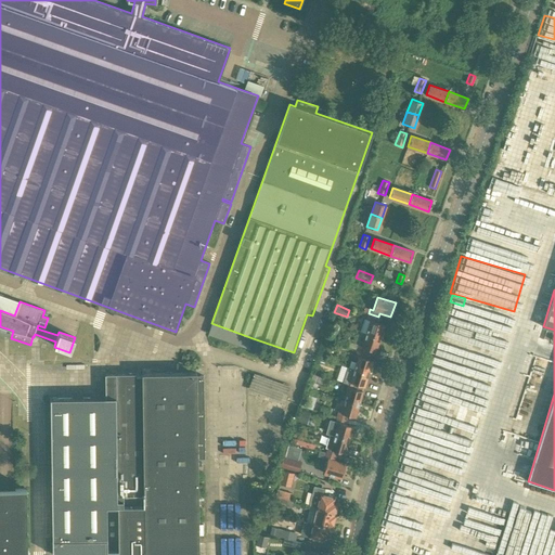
[(364,319),(360,332),(365,334),(379,338),(384,325),(376,323),(378,317),(369,313),(366,320),(364,319)]
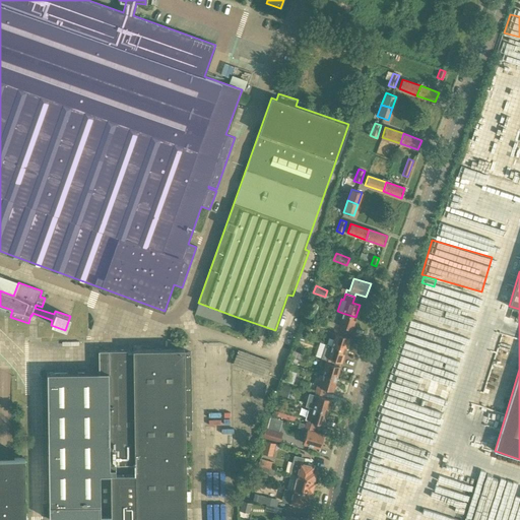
[(414,294),(404,331),(464,348),(467,336),(455,333),(457,326),(436,320),(438,314),(445,316),(448,303),(414,294)]
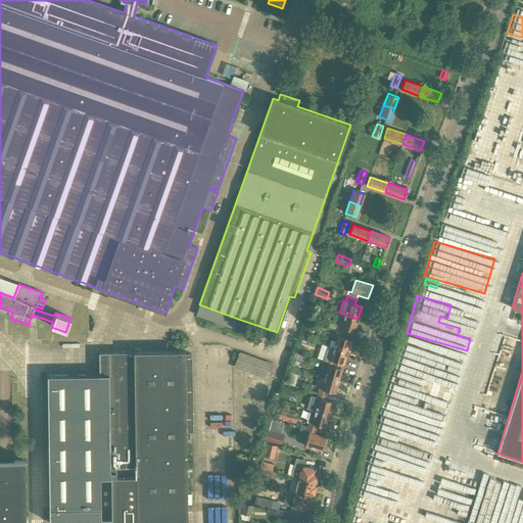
[(353,331),(358,319),(344,315),(340,326),(337,325),(335,331),(345,334),(346,329),(353,331)]
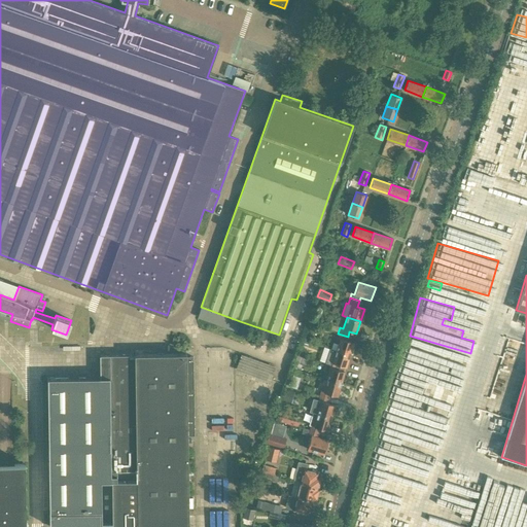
[(310,341),(313,331),(318,334),(320,326),(308,322),(306,329),(303,339),(310,341)]
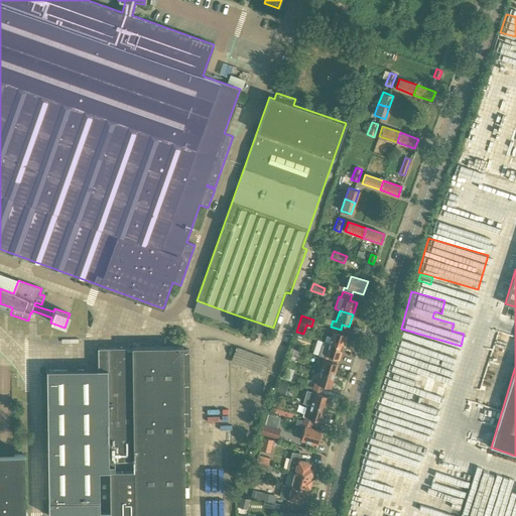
[(333,332),(332,336),(326,334),(324,340),(343,346),(347,336),(339,334),(341,330),(331,327),(330,331),(333,332)]
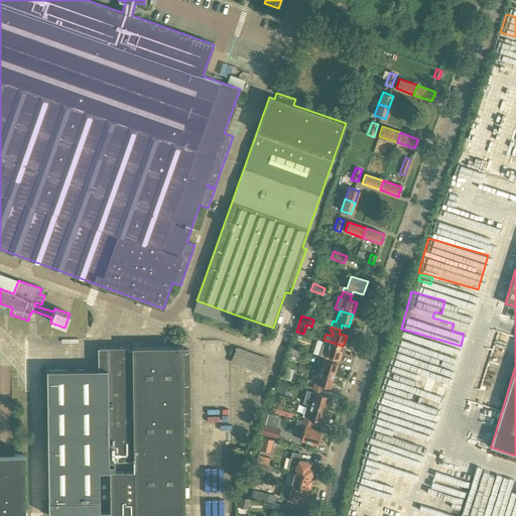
[(343,346),(324,340),(318,356),(337,362),(338,360),(339,360),(343,346)]
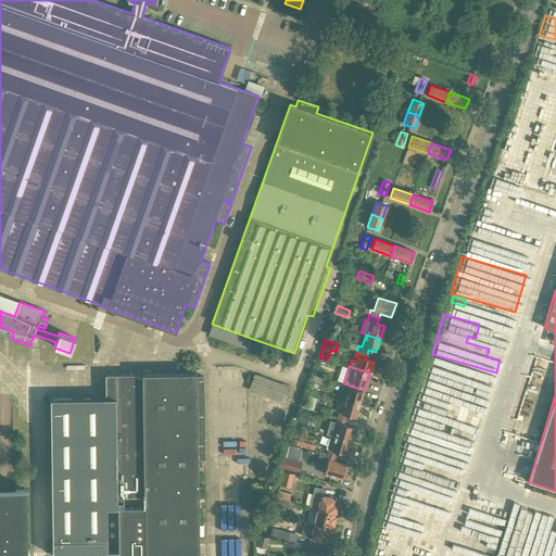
[(282,402),(288,386),(252,371),(245,388),(282,402)]
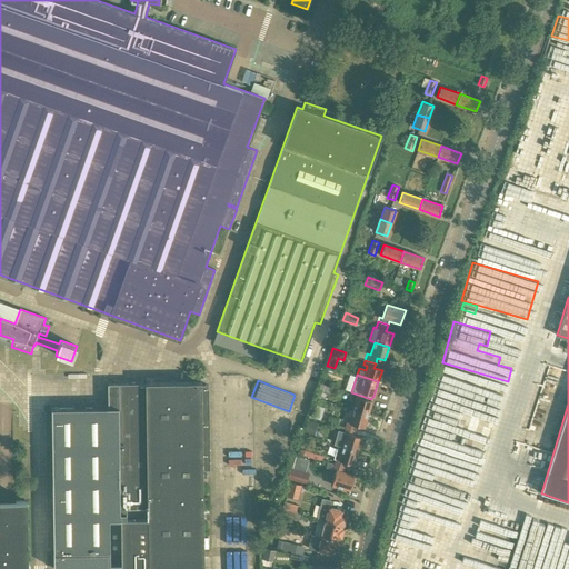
[(108,383),(108,408),(51,408),(53,568),(123,568),(122,568),(203,568),(202,478),(207,478),(207,473),(202,473),(202,470),(210,470),(209,385),(201,385),(201,381),(145,382),(145,385),(139,386),(139,382),(108,383)]
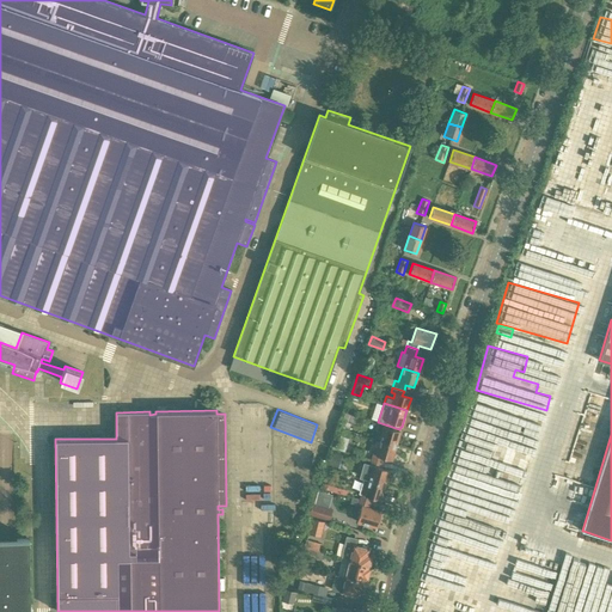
[(357,417),(344,412),(342,418),(355,423),(357,417)]
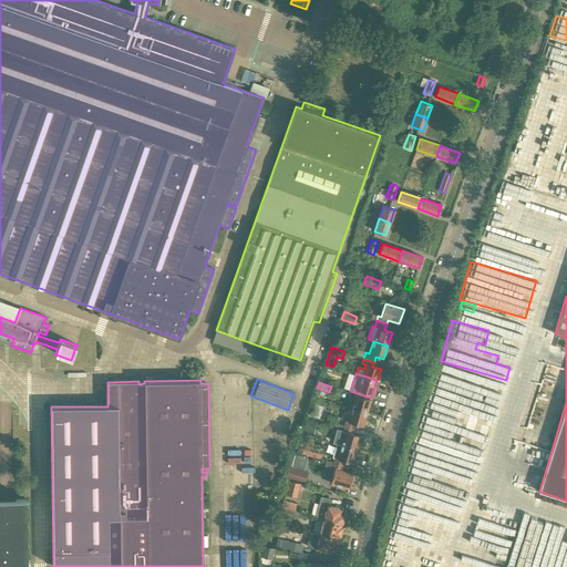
[(370,398),(350,391),(348,399),(354,400),(351,409),(367,413),(370,400),(370,399),(370,398)]
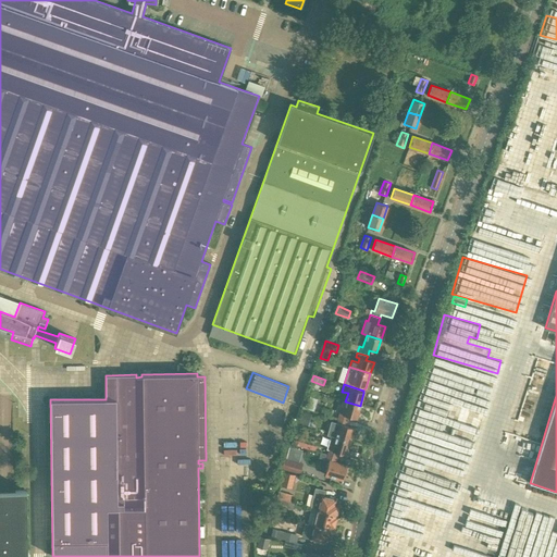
[(313,411),(318,398),(307,395),(302,408),(313,411)]
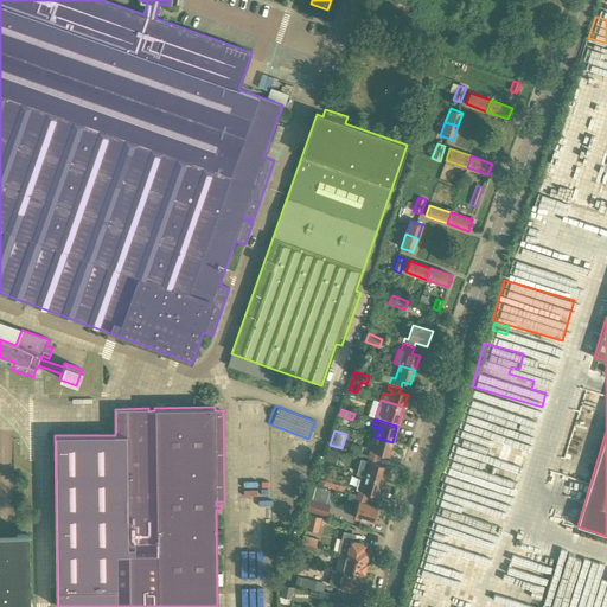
[(393,442),(376,438),(372,451),(369,449),(366,455),(378,459),(379,454),(388,457),(393,442)]
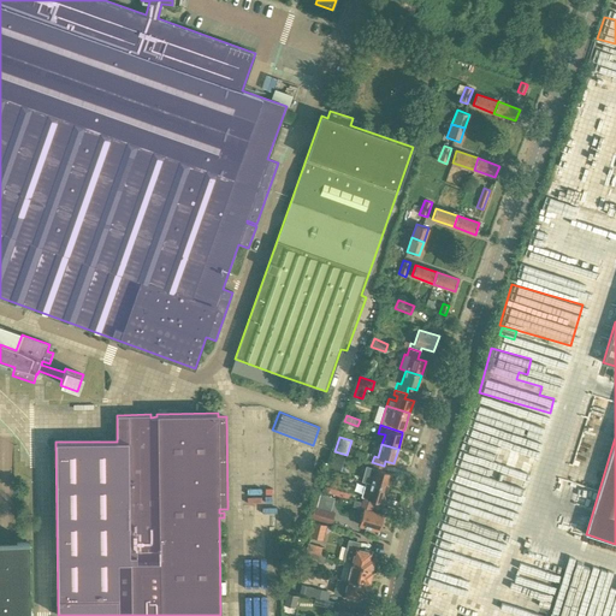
[(467,463),(452,460),(448,486),(457,489),(457,484),(489,490),(490,485),(471,480),(472,469),(466,468),(467,463)]
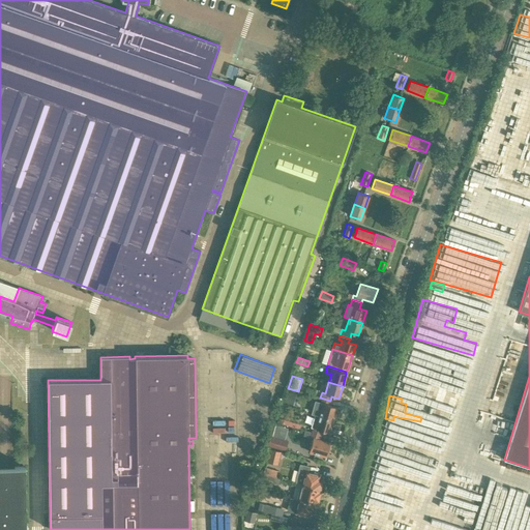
[(330,401),(320,398),(319,402),(323,404),(319,416),(332,420),(336,407),(329,405),(330,403),(330,401)]
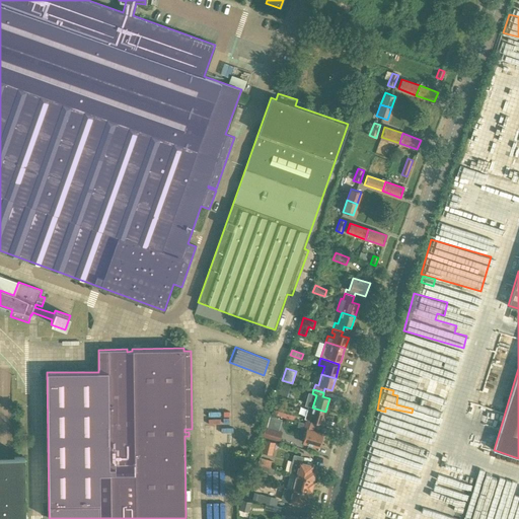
[(308,406),(303,423),(313,427),(315,422),(322,424),(325,412),(312,408),(308,406)]
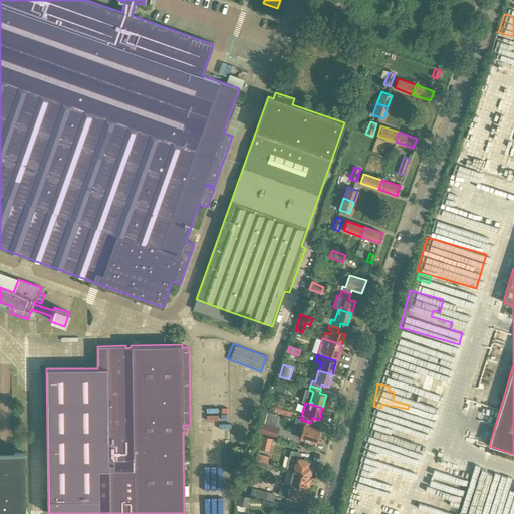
[(264,421),(275,424),(278,414),(267,411),(264,421)]
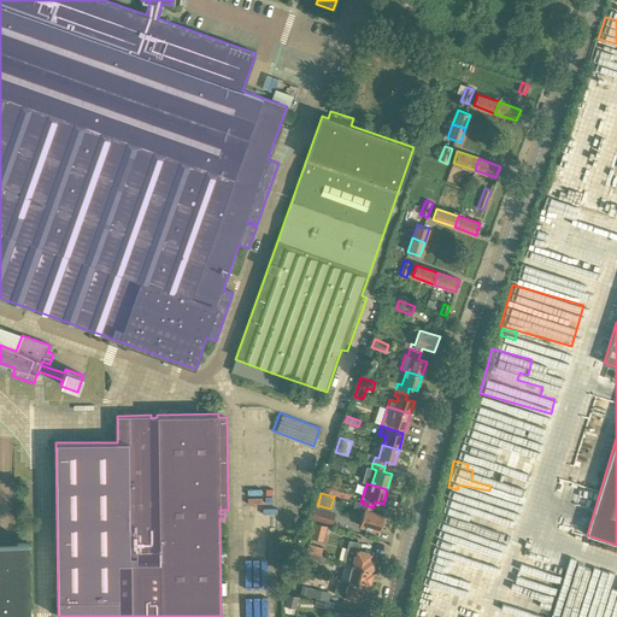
[(372,507),(360,503),(358,510),(362,511),(357,526),(380,532),(385,516),(371,512),(372,507)]
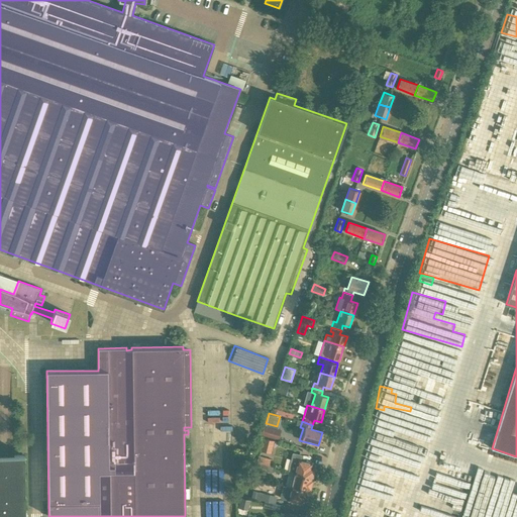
[(207,482),(219,482),(219,438),(227,438),(227,424),(210,424),(210,443),(203,443),(203,473),(207,473),(207,482)]
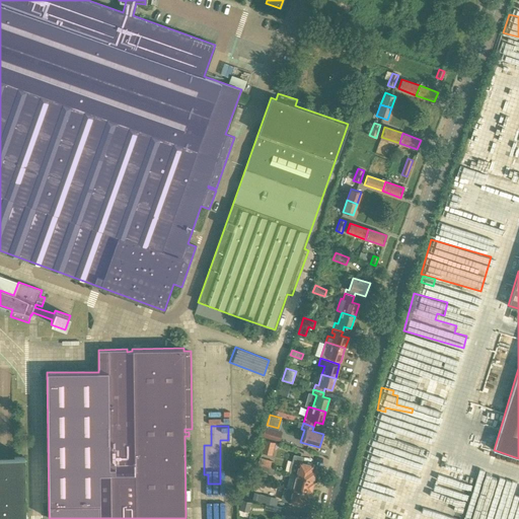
[(371,427),(355,497),(365,490),(369,487),(364,486),(366,477),(370,478),(371,474),(376,469),(374,476),(380,471),(386,473),(389,476),(391,475),(409,478),(410,472),(395,469),(396,464),(398,467),(404,468),(405,464),(400,457),(406,452),(406,449),(423,453),(426,439),(371,427)]
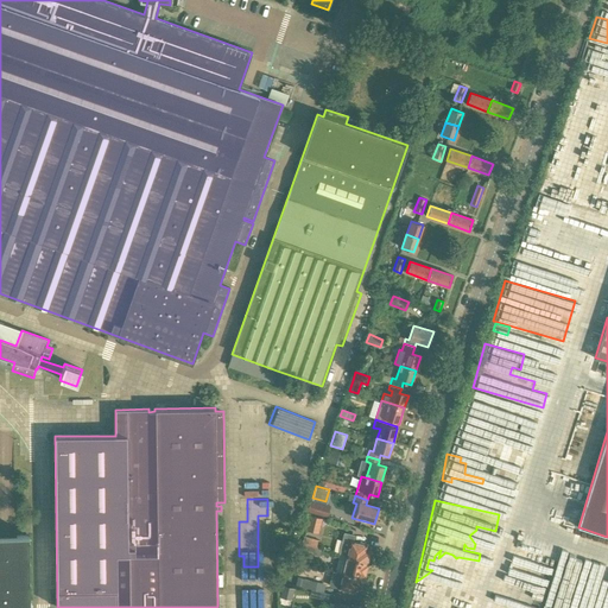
[(310,501),(310,505),(308,512),(327,517),(330,506),(310,501)]
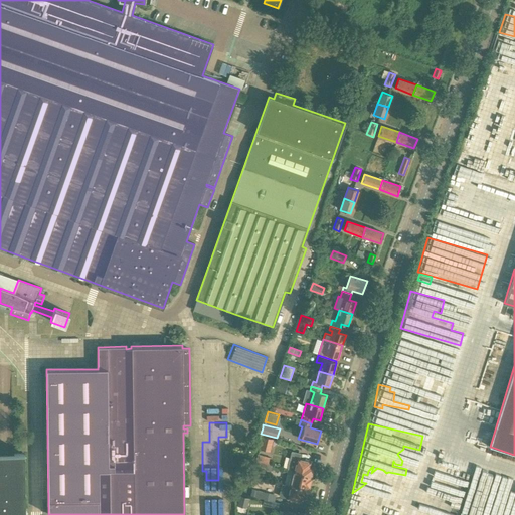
[(273,440),(263,437),(260,449),(270,452),(273,440)]
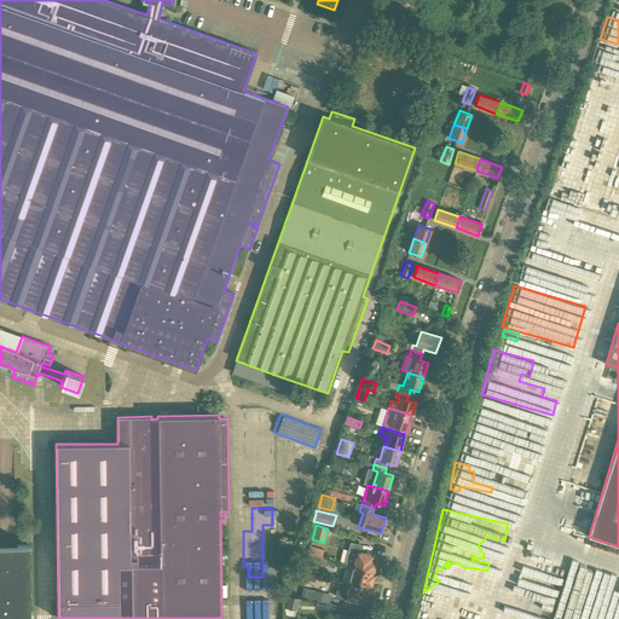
[(353,567),(374,572),(376,562),(372,561),(374,555),(359,551),(360,545),(351,543),(345,565),(353,566),(353,567)]
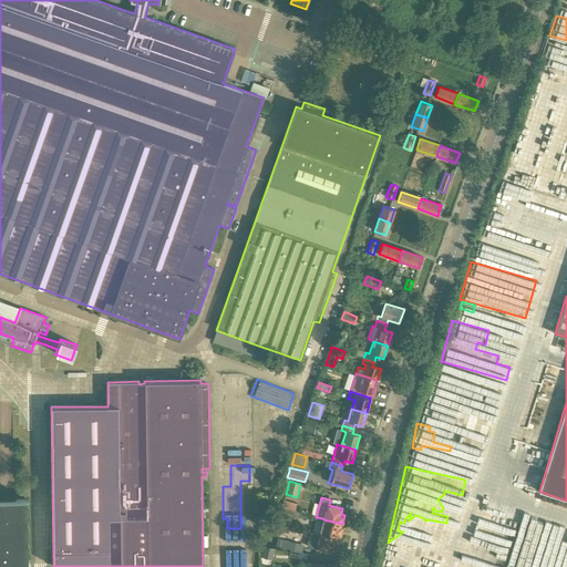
[(0,566),(27,566),(26,498),(0,498),(0,566)]
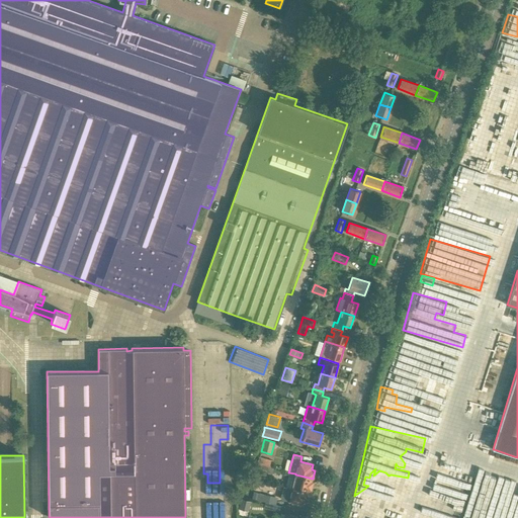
[(274,467),(257,463),(255,469),(272,473),(274,467)]
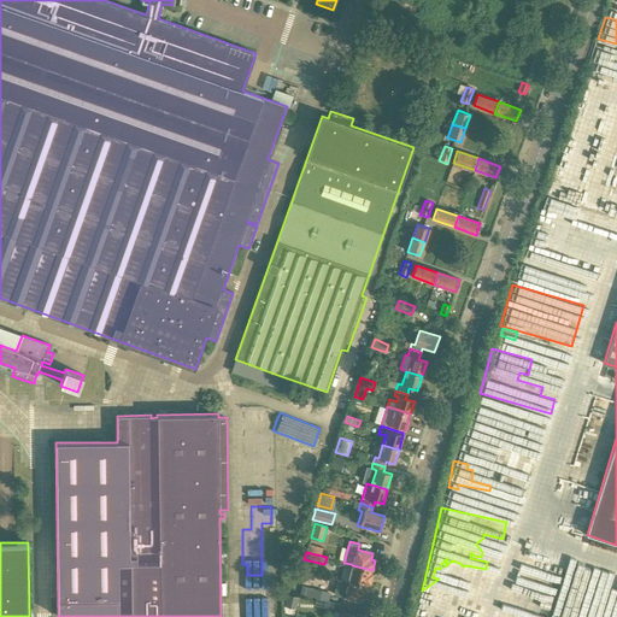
[(574,616),(589,565),(564,558),(554,592),(563,594),(556,616),(574,616)]
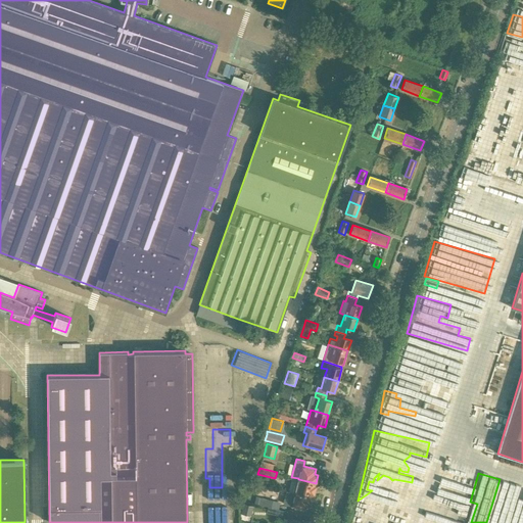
[(316,483),(298,479),(294,492),(313,496),(316,483)]
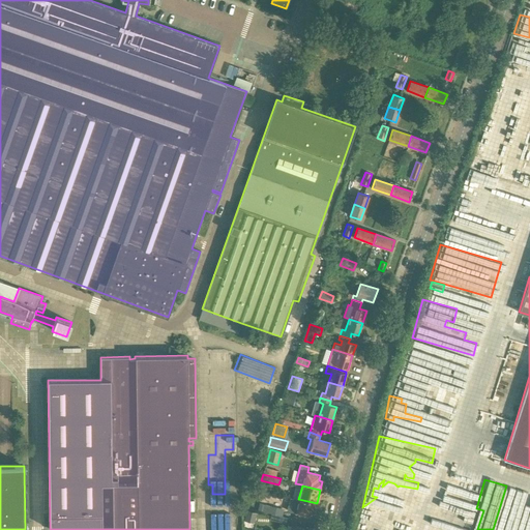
[(317,503),(298,499),(290,497),(287,511),(310,517),(311,511),(314,512),(317,503)]
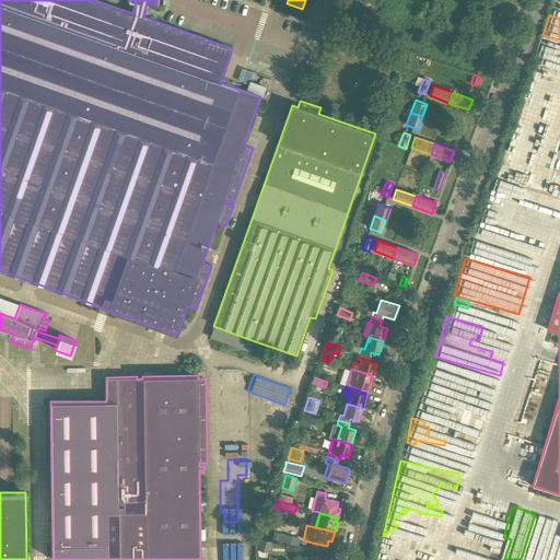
[(300,538),(286,535),(283,541),(298,545),(300,538)]
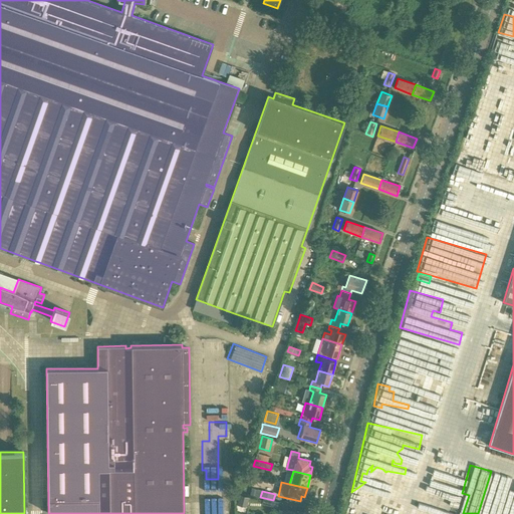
[(239,494),(237,504),(246,506),(248,496),(239,494)]
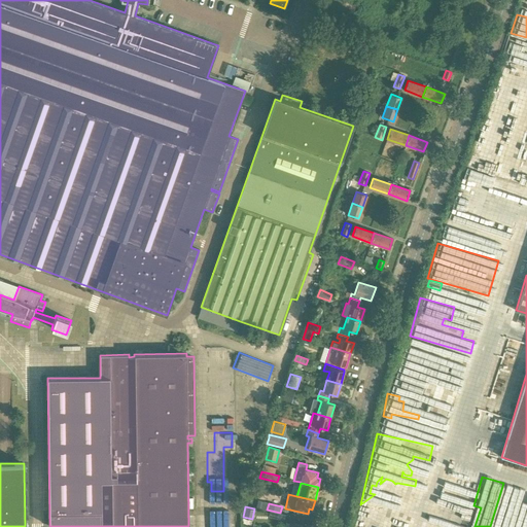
[(269,517),(284,521),(286,515),(270,511),(269,517)]
